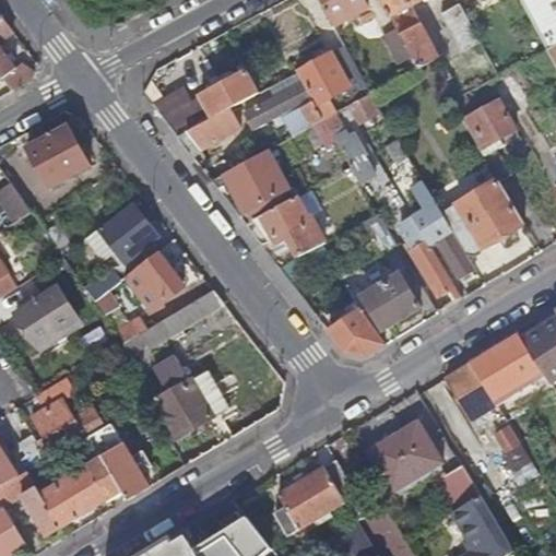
[(320,0),(333,24),(367,6),(364,0),(320,0)]
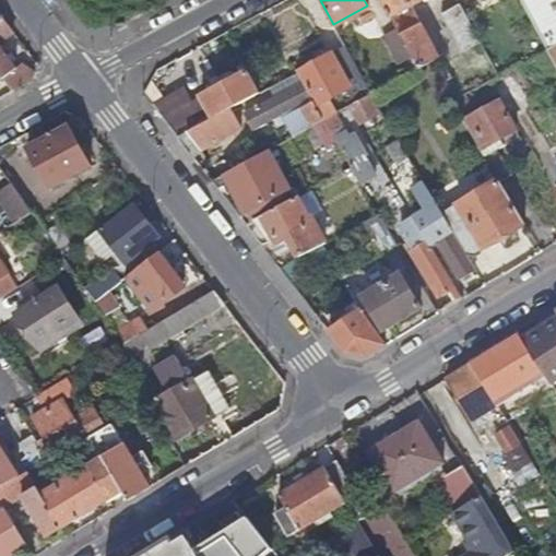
[(427,60),(438,55),(410,4),(417,0),(382,0),(386,6),(397,26),(411,54),(417,66),(427,60)]
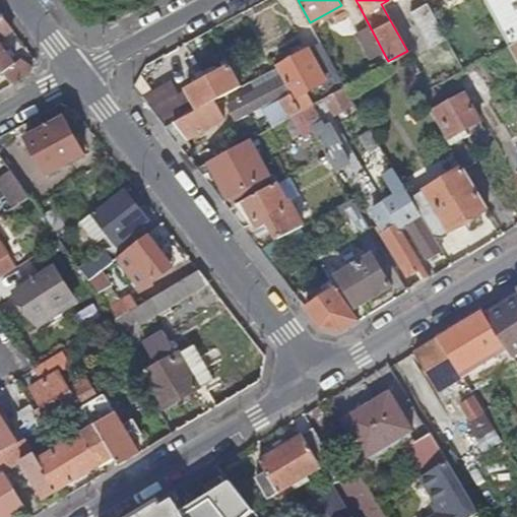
[(516,39),(516,0),(485,0),(509,44),(516,39)]
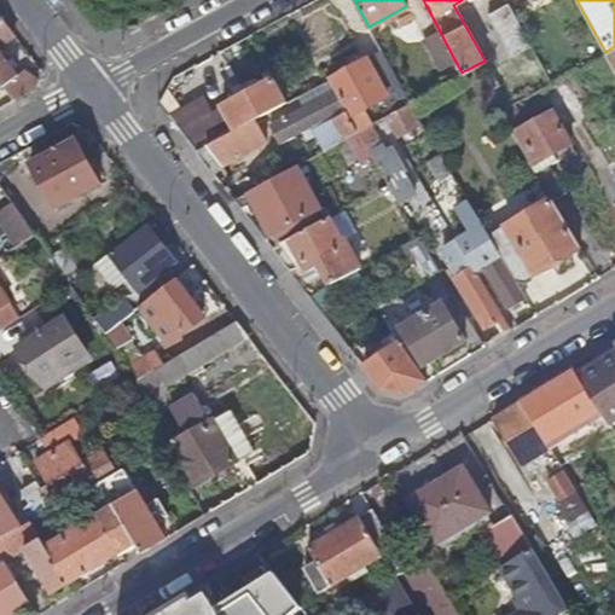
[(510,56),(531,45),(506,3),(487,13),(510,56)]
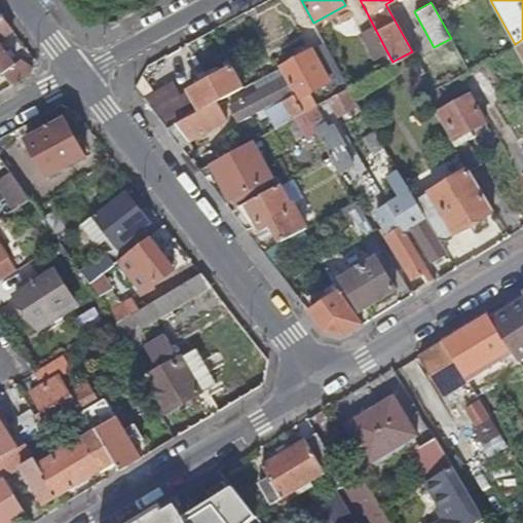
[(386,50),(373,25),(363,5),(351,11),(362,30),(360,31),(374,57),(386,50)]
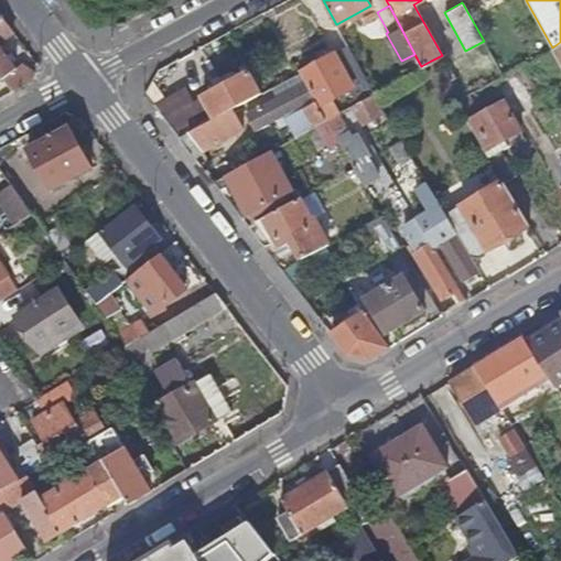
[(0,74),(11,89),(33,77),(34,73),(22,61),(22,64),(15,68),(0,49),(0,41),(13,31),(1,15),(0,15),(0,74)]
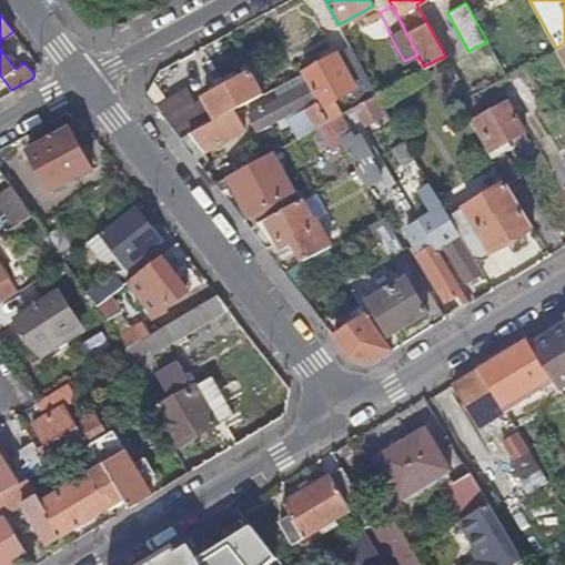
[(332,99),(350,90),(357,103),(376,93),(350,44),(300,71),(306,82),(326,120),(340,113),(332,99)]
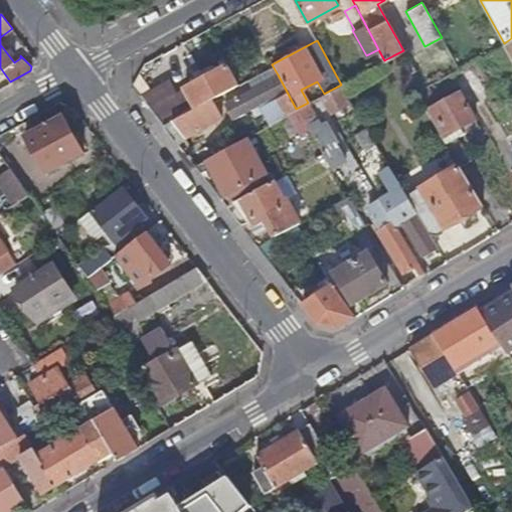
[(170,120),(211,98),(237,83),(221,56),(199,68),(203,75),(175,92),(167,76),(149,87),(139,70),(130,82),(138,94),(162,125),(170,120)]
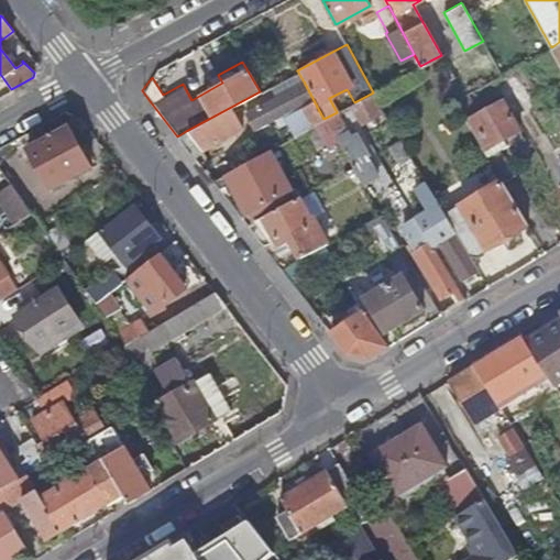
[(255,129),(295,107),(307,128),(316,123),(324,119),(304,81),(246,113),(255,129)]
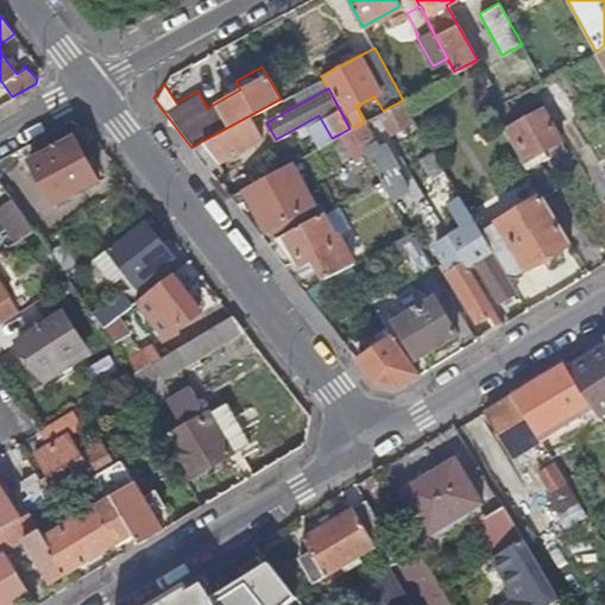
[(388,133),(414,119),(403,100),(383,111),(377,114),(388,133)]
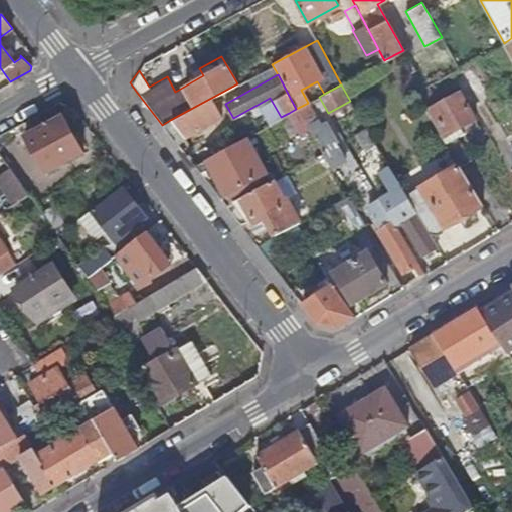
[(443,138),(475,119),(459,91),(434,106),(423,88),(415,92),(443,138)]
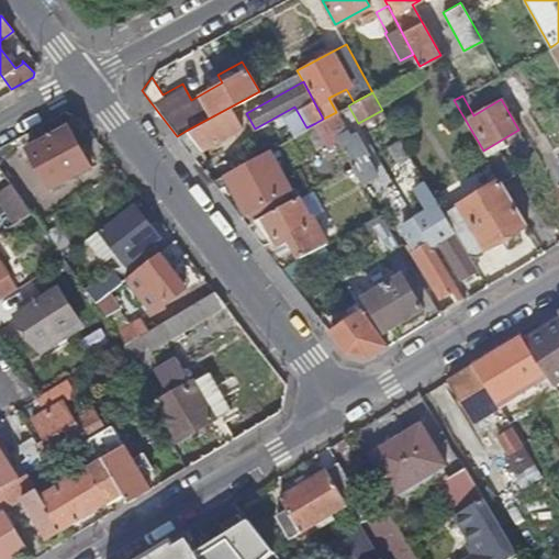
[(191,154),(241,126),(231,107),(186,131),(196,143),(187,147),(191,154)]
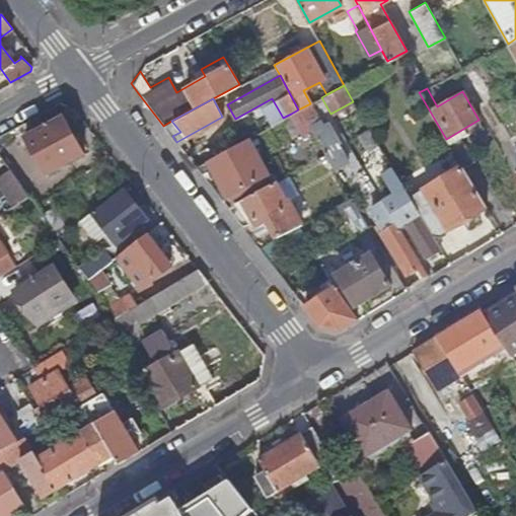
[(334,168),(347,160),(338,144),(334,139),(337,138),(327,123),(321,125),(309,104),(298,109),(310,129),(324,152),(325,153),(334,168)]
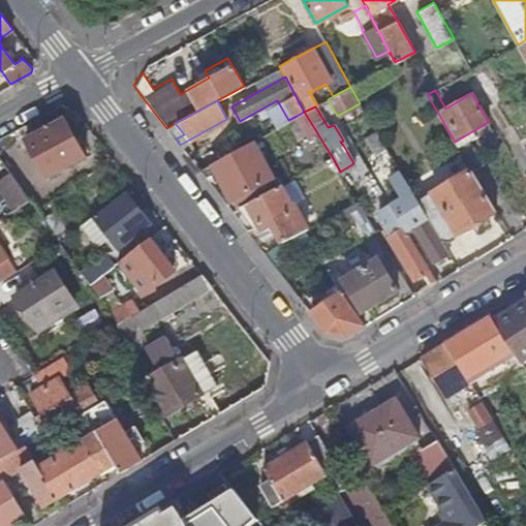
[(309,134),(316,131),(304,112),(297,116),(309,134)]
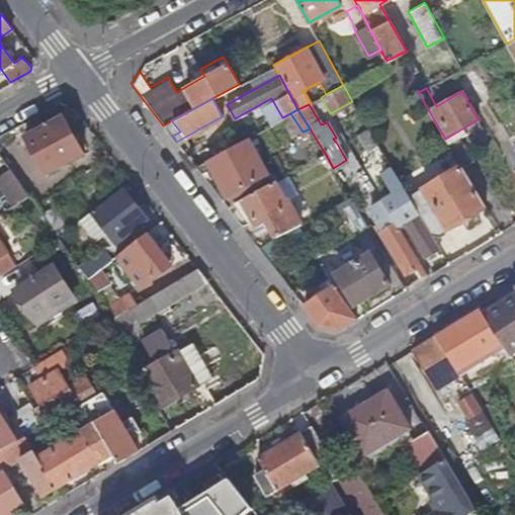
[(63,115),(25,136),(45,172),(82,152),(63,115)]
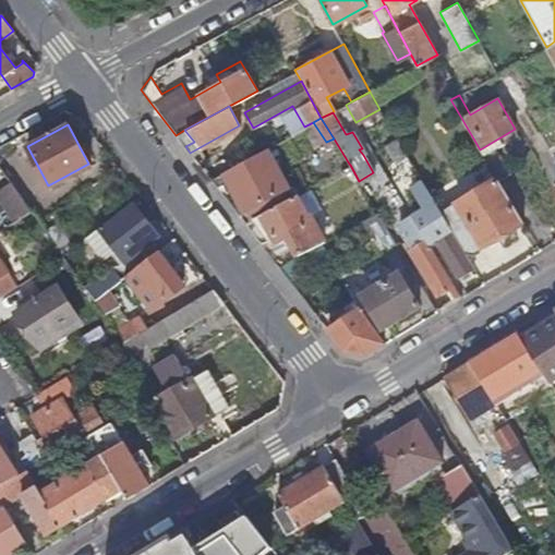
[(221,172),(242,210),(245,208),(251,218),(274,206),(268,196),(286,186),(265,148),(221,172)]
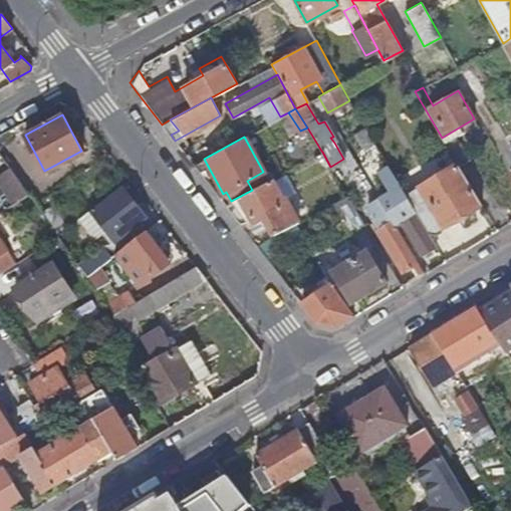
[(459,166),(469,160),(456,137),(445,143),(458,164),(459,166)]
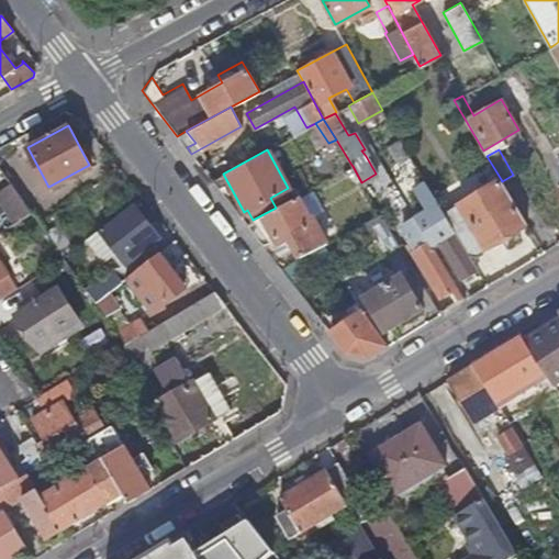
[(470,257),(527,223),(502,181),(501,179),(445,213),(470,257)]
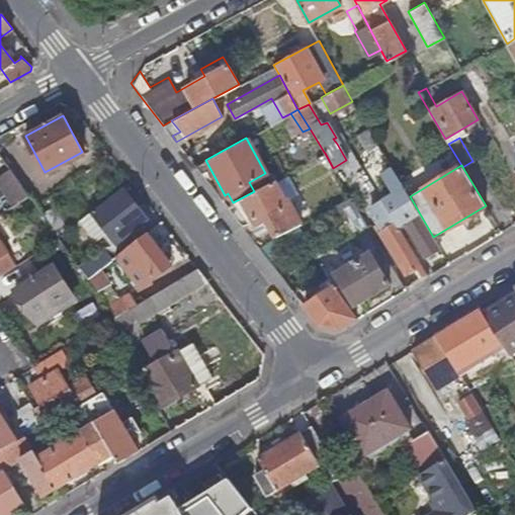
[(0,185),(13,204),(28,194),(10,168),(0,174),(0,185)]
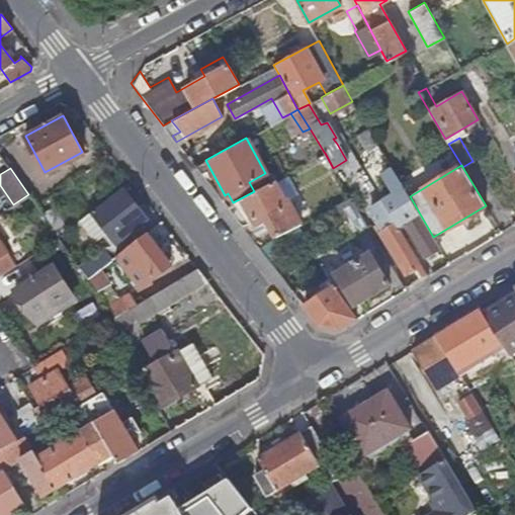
[(425,256),(439,247),(433,237),(410,196),(396,173),(383,179),(393,193),(381,199),(387,208),(398,226),(405,222),(425,256)]
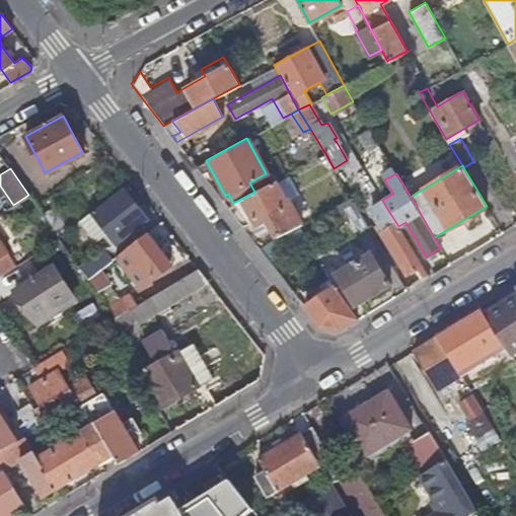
[(122,233),(152,209),(131,180),(99,204),(122,233)]
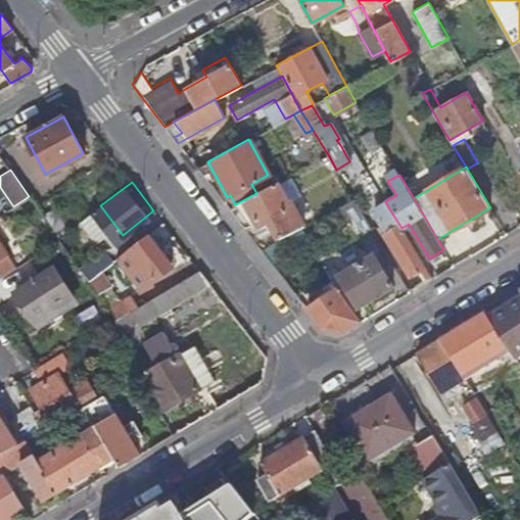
[(278,239),(303,226),(289,202),(288,203),(276,183),(256,193),(235,204),(228,208),(243,228),(263,217),(267,224),(270,223),(278,239)]
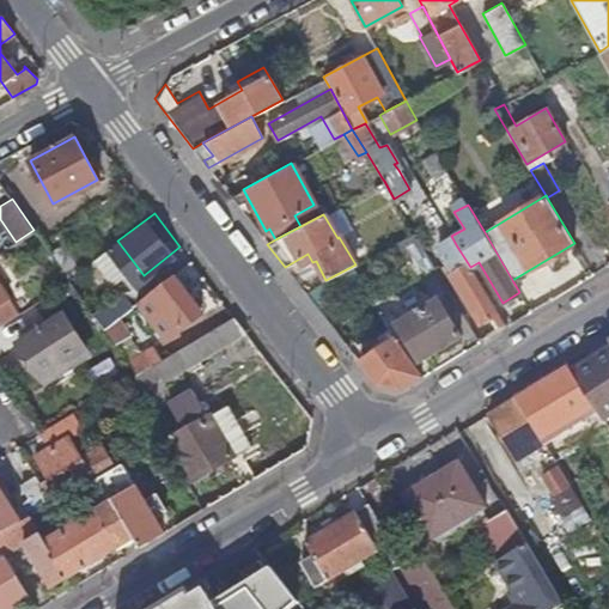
[(415,275),(433,265),(415,232),(396,243),(415,275)]
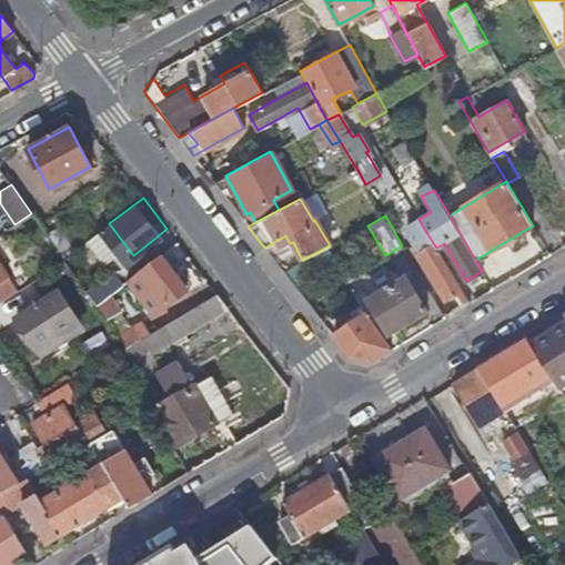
[(462,305),(468,302),(436,248),(424,229),(419,219),(406,226),(412,235),(410,236),(414,242),(411,245),(415,252),(419,251),(447,299),(455,294),(462,305)]
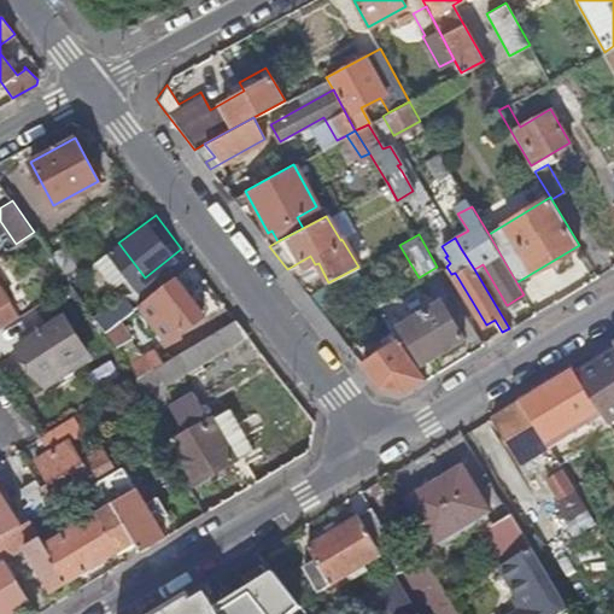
[(168,341),(202,315),(173,278),(139,304),(168,341)]
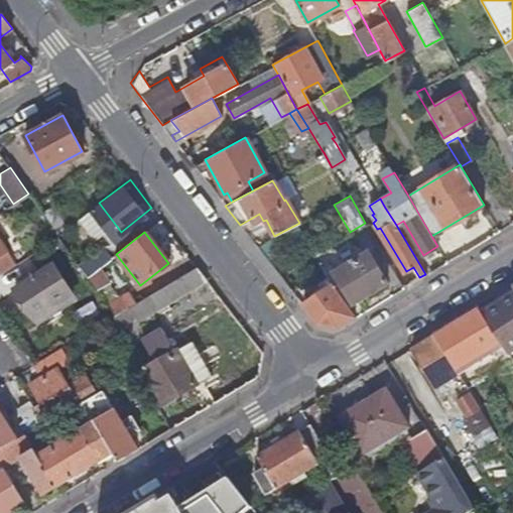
[(99,268),(112,257),(104,246),(79,265),(87,276),(99,268)]
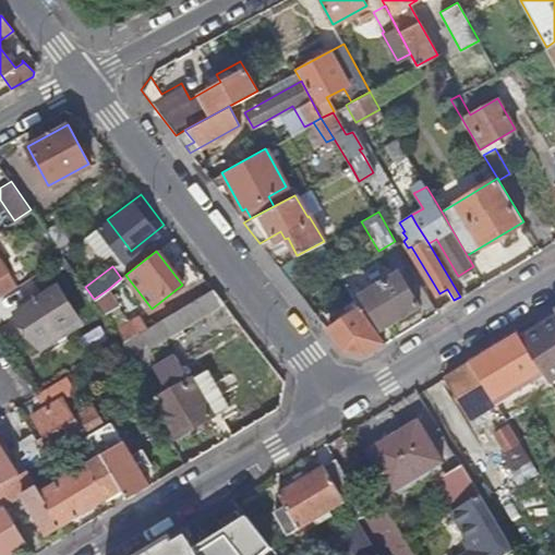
[(419,305),(399,273),(363,294),(368,301),(373,299),(388,324),(419,305)]
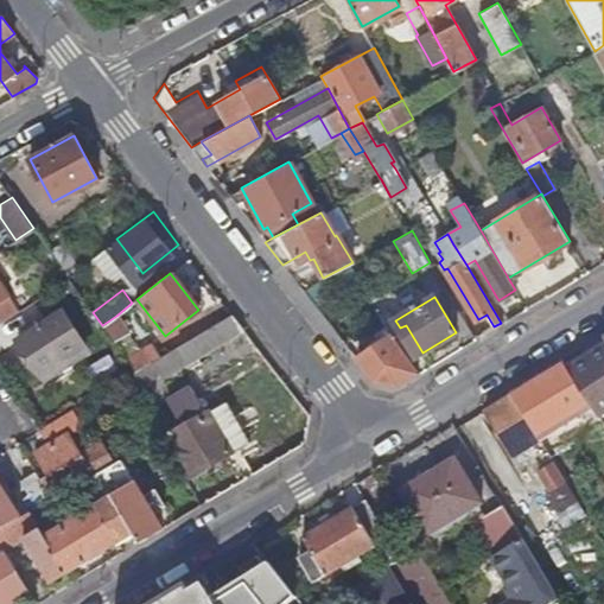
[(82,339),(63,310),(17,339),(37,369),(63,351),(82,339)]
